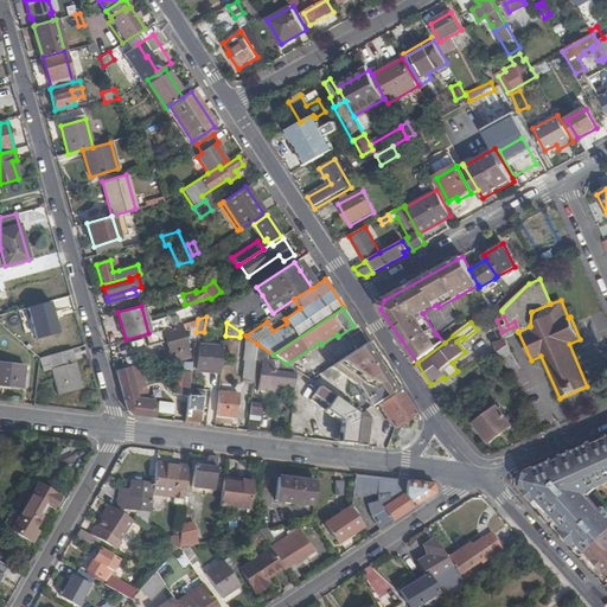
[(163,332),(172,362),(189,357),(180,327),(163,332)]
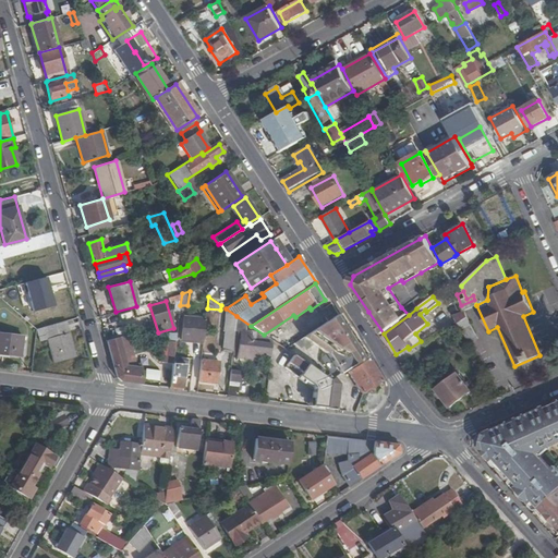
[(464,312),(462,307),(456,313),(460,323),(468,317),(464,312)]
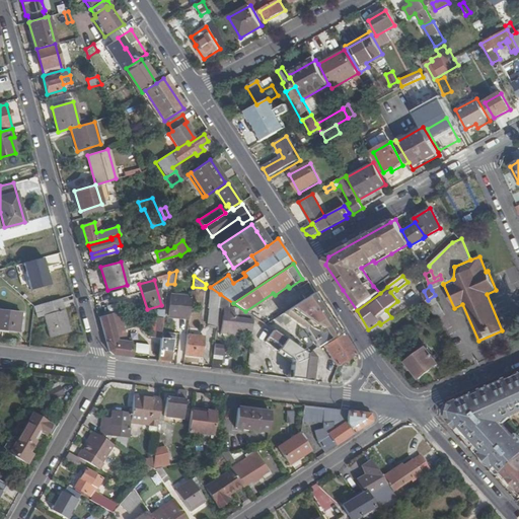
[(55,288),(47,290),(45,290),(49,300),(59,297),(56,287),(55,288)]
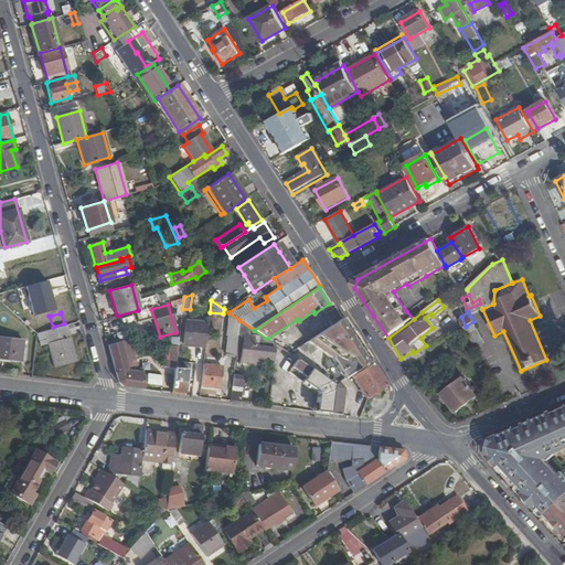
[(226,354),(235,355),(237,337),(240,320),(228,312),(226,334),(228,334),(226,354)]
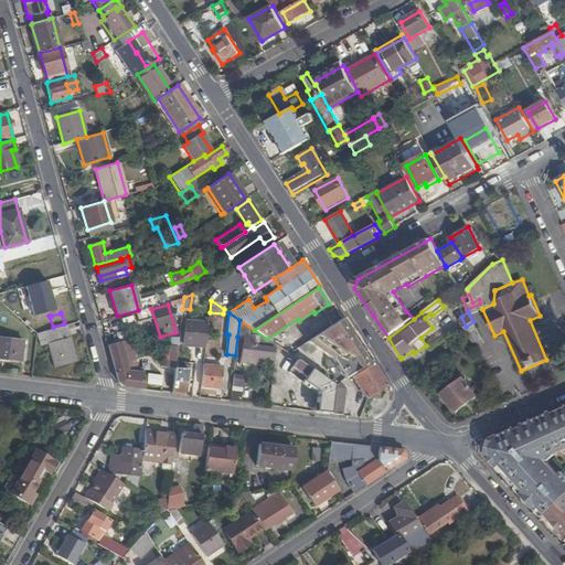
[(209,322),(185,319),(182,343),(205,347),(209,322)]
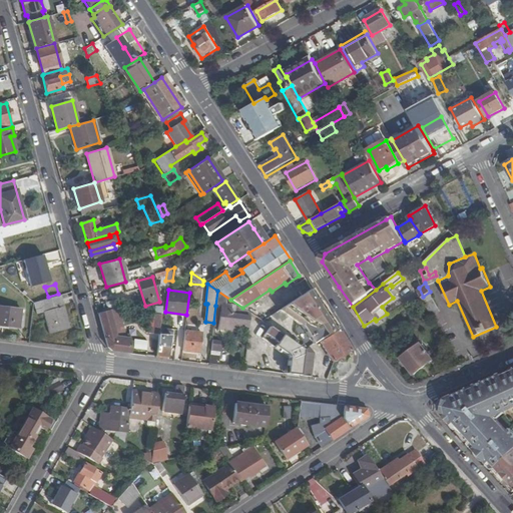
[(312,343),(336,328),(311,290),(279,311),(301,326),(312,343)]
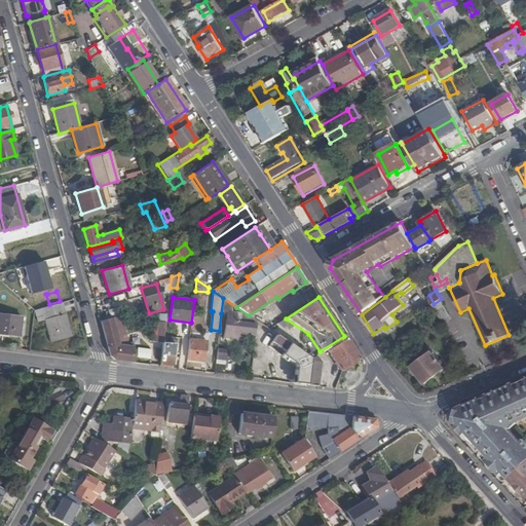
[(240,334),(255,336),(256,321),(249,315),(236,307),(223,298),(221,313),(227,313),(223,337),(239,340),(240,334)]
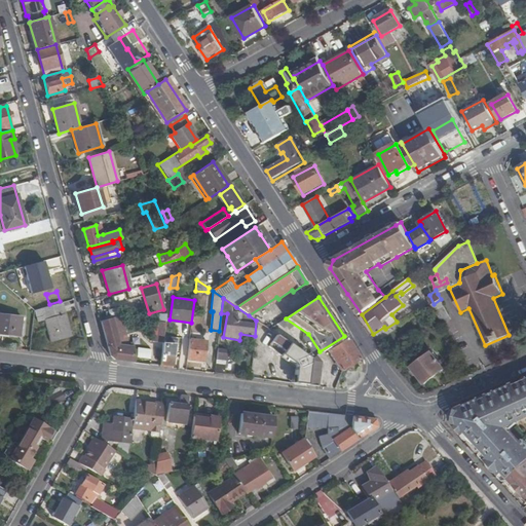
[(443,325),(444,325),(451,321),(445,309),(441,299),(434,304),(431,305),(443,325)]
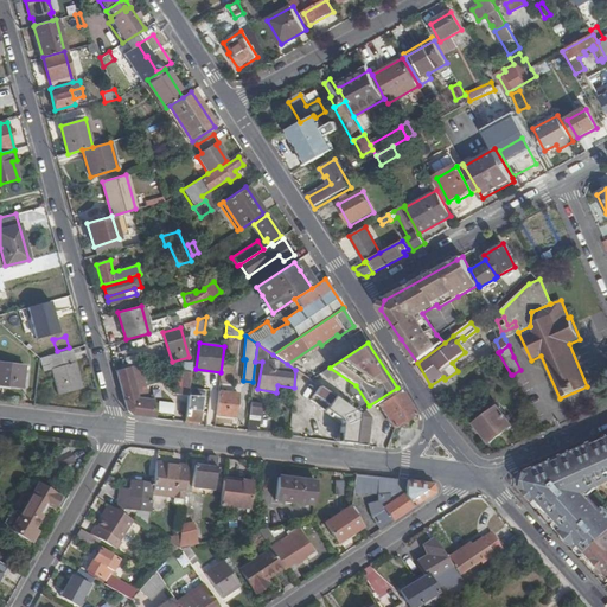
[(82,388),(71,350),(48,356),(58,395),(82,388)]
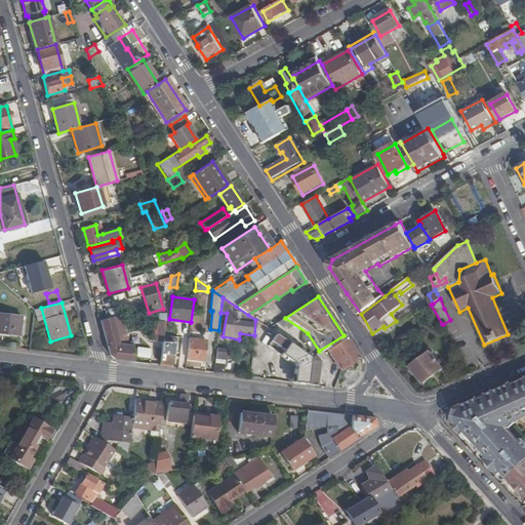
[(0,314),(0,332),(17,335),(19,317),(0,314)]
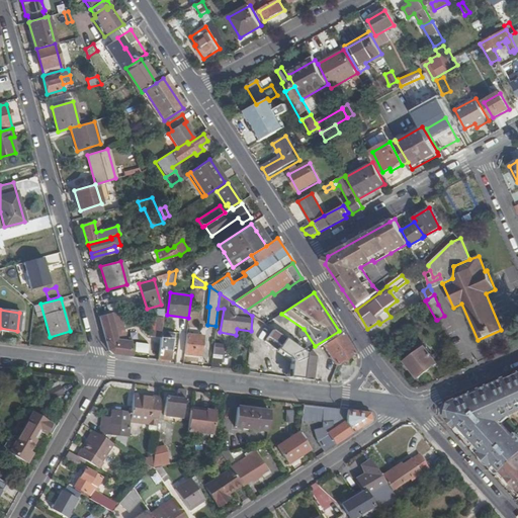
[(118,320),(116,313),(99,317),(108,352),(112,353),(133,355),(134,345),(133,345),(133,342),(126,341),(118,340),(113,322),(118,320)]
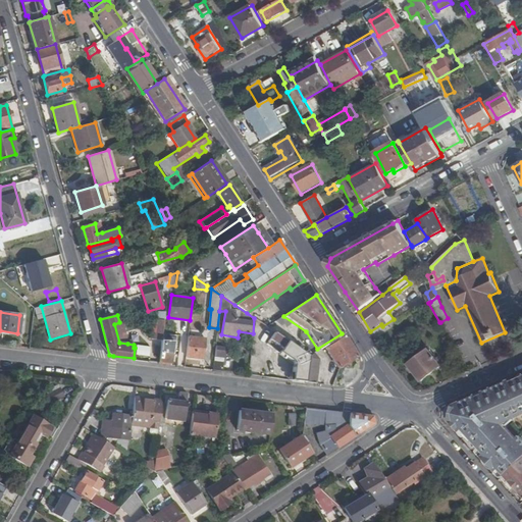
[(127,344),(120,315),(117,315),(119,322),(114,324),(119,343),(127,344)]
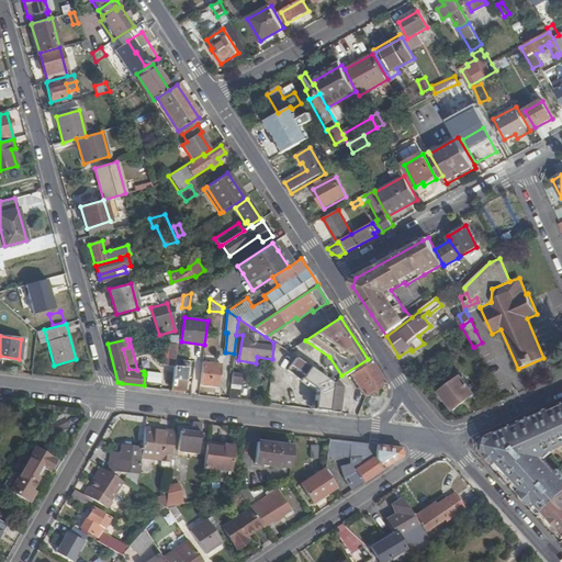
[(175,359),(177,345),(164,344),(161,366),(173,367),(175,359)]
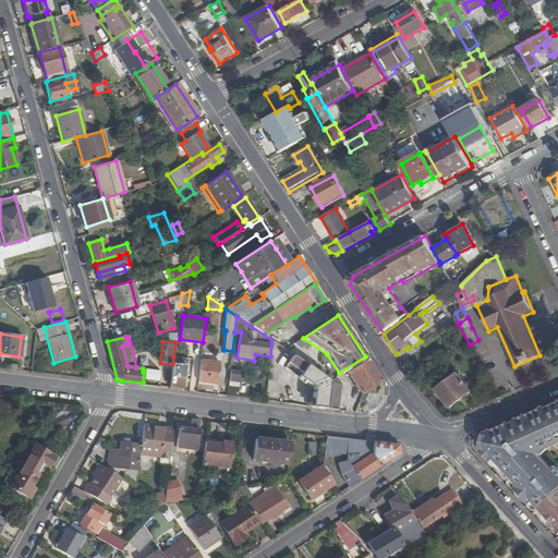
[(181,389),(185,358),(173,356),(172,364),(169,388),(181,389)]
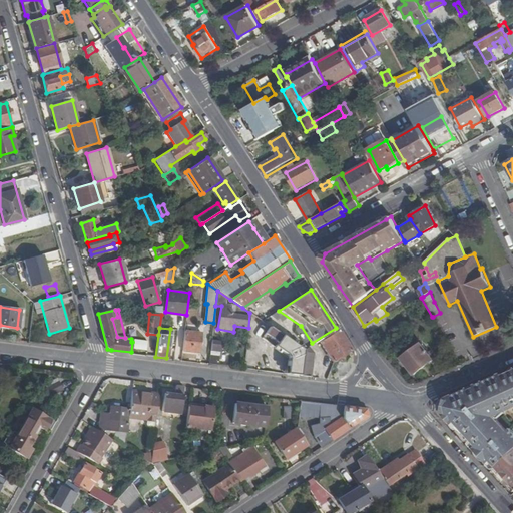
[(200,333),(184,331),(182,350),(198,352),(200,333)]
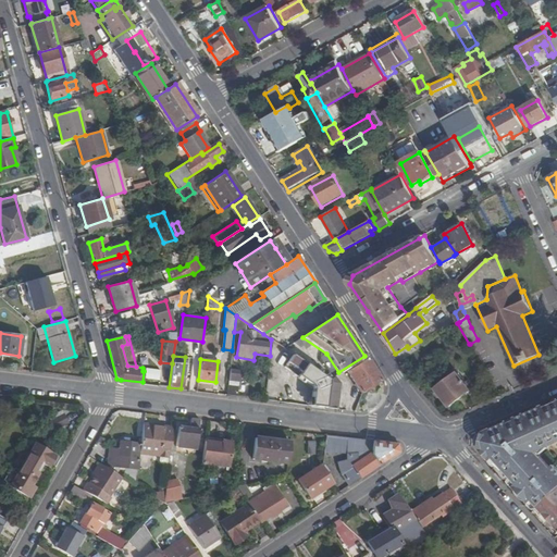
[(346,372),(362,396),(382,382),(367,359),(346,372)]
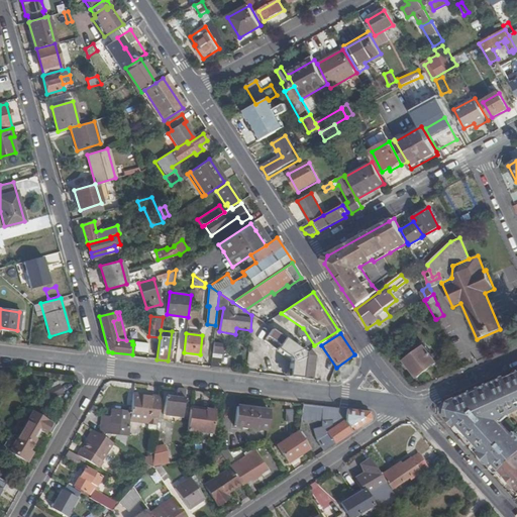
[(290,358),(288,377),(301,378),(304,352),(284,338),(277,349),(288,357),(290,354),(292,356),(290,358)]
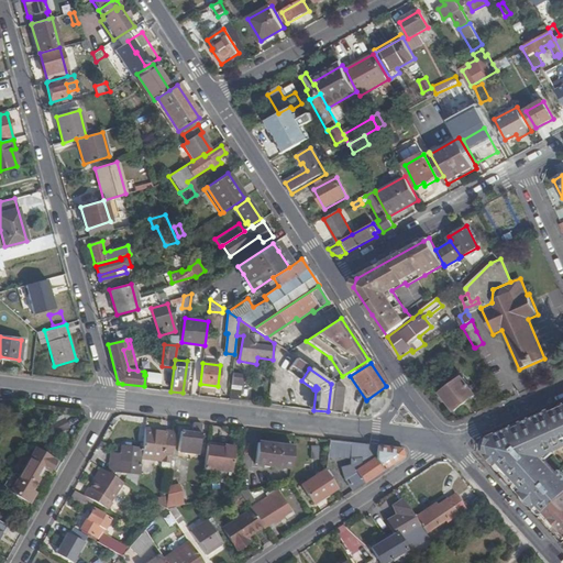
[(146,373),(146,384),(162,385),(163,374),(146,373)]
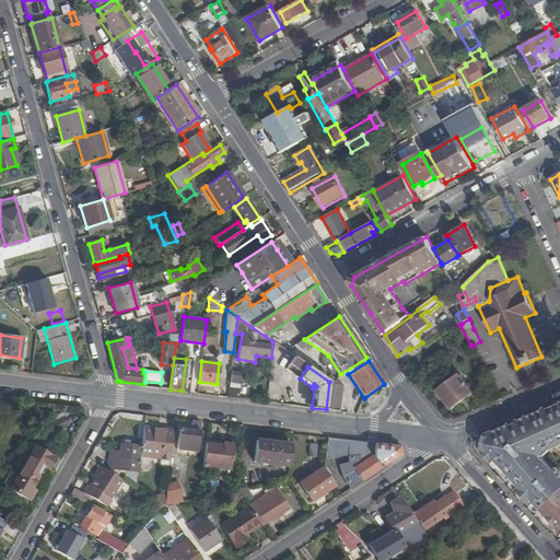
[(241,373),(231,372),(229,397),(237,398),(241,373)]
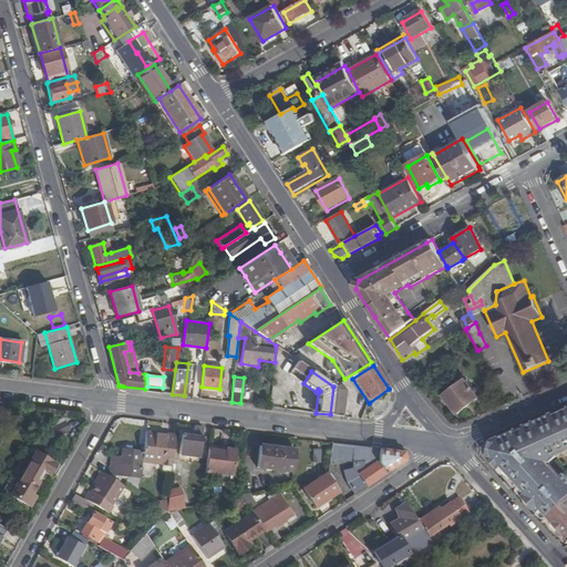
[(464,381),(444,397),(457,414),(477,399),(464,381)]
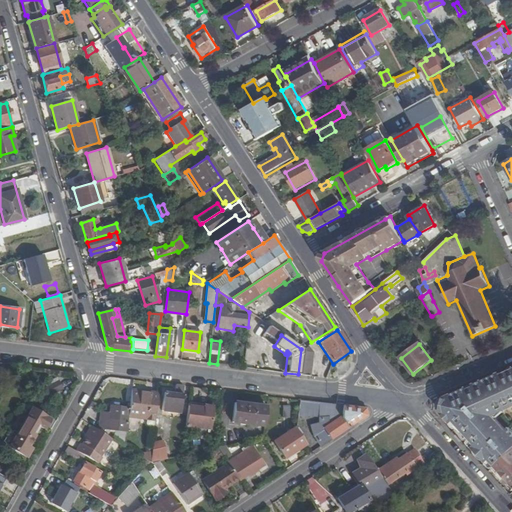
[(312,353),(307,345),(301,349),(298,374),(310,376),(312,353)]
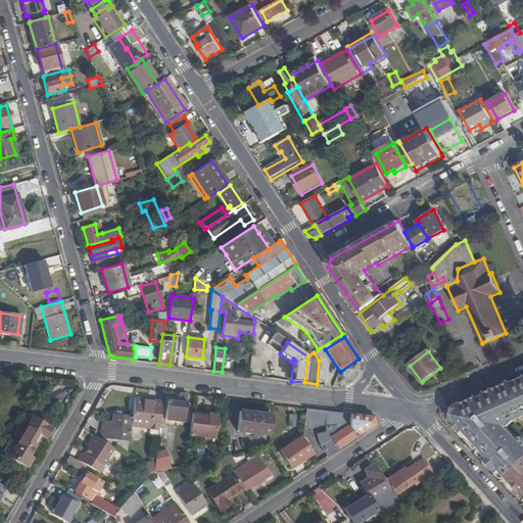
[(333,385),(337,371),(332,369),(328,384),(333,385)]
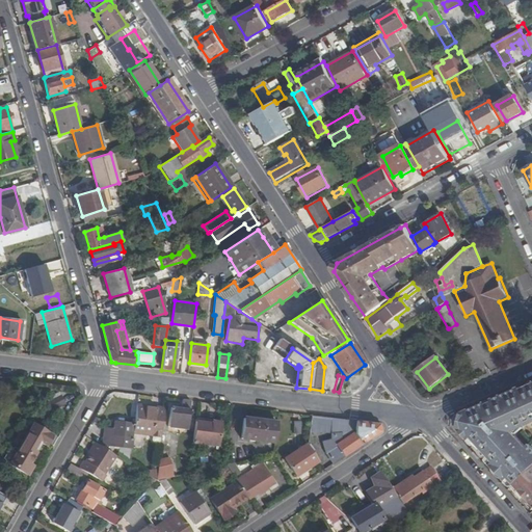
[(531,384),(521,391),(531,415),(531,384)]
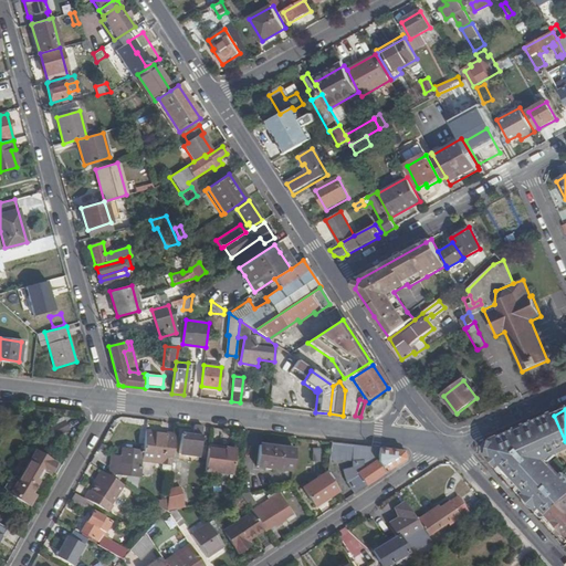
[(548,458),(559,448),(565,443),(565,441),(554,416),(553,412),(492,440),(488,457),(500,469),(503,465),(526,492),(523,494),(540,512),(543,509),(548,514),(565,500),(565,498),(565,477),(563,473),(558,477),(548,465),(548,458)]
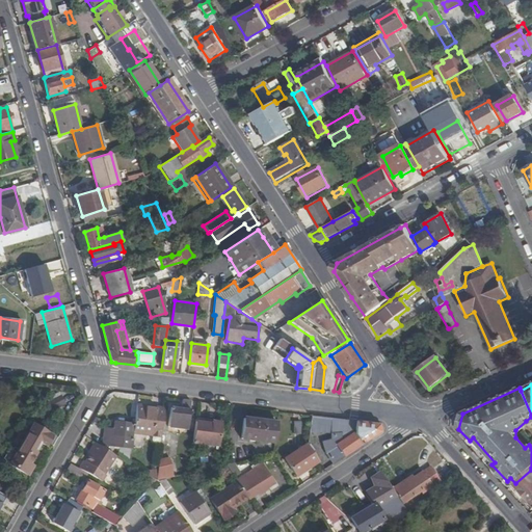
[(52,413),(65,405),(60,395),(46,402),(52,413)]
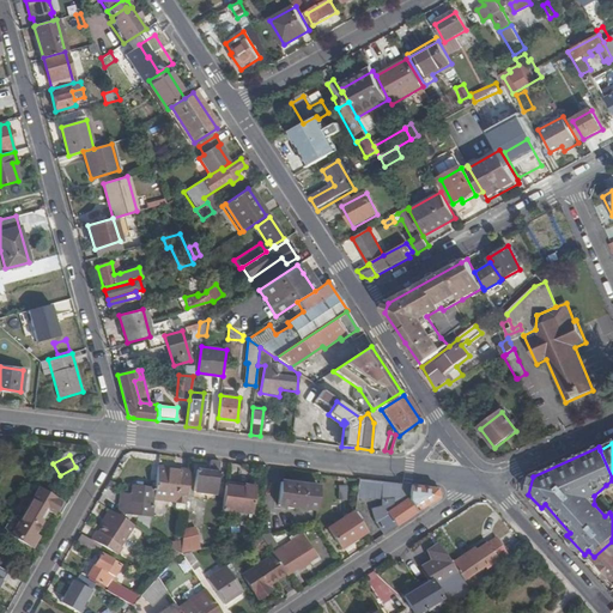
[(214,495),(219,462),(208,461),(207,473),(196,471),(193,491),(214,495)]
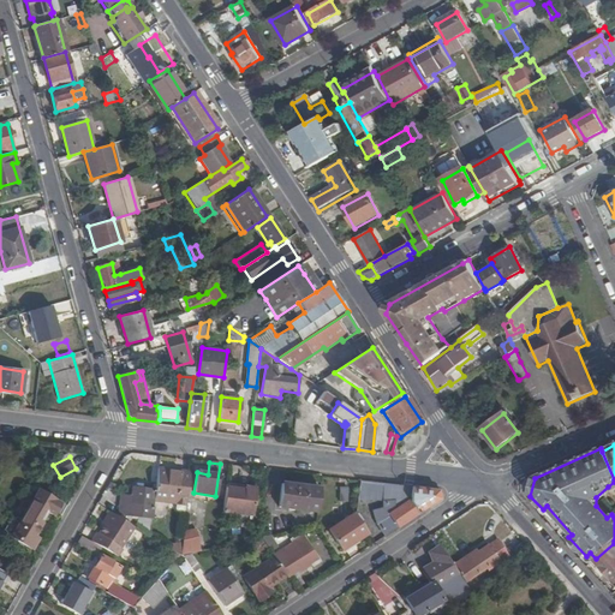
[(174,499),(173,503),(186,505),(189,475),(171,472),(171,470),(157,467),(155,490),(154,496),(174,499)]
